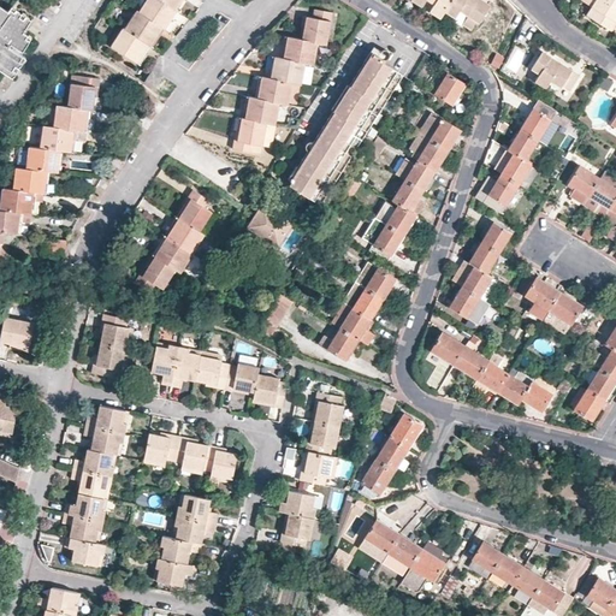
[(179,13),(177,11),(173,9),(160,0),(147,0),(140,12),(165,29),(171,18),(175,21),(179,13)]
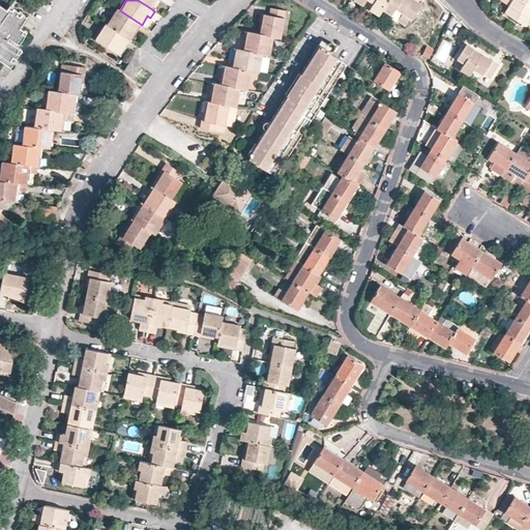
[(152,9),(158,0),(157,0),(154,0),(149,7),(152,9)]
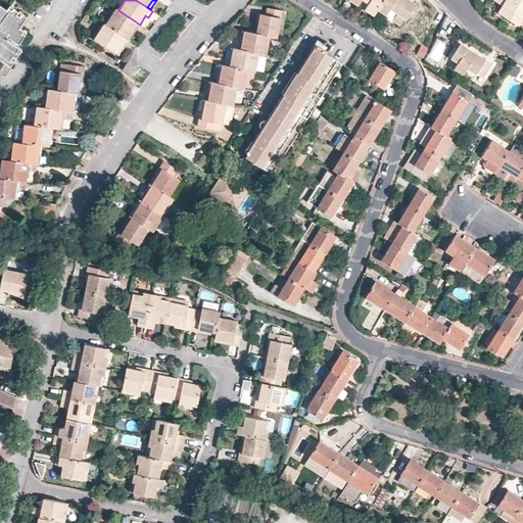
[(366,10),(375,16),(379,10),(385,0),(363,0),(364,0),(370,4),(366,10)]
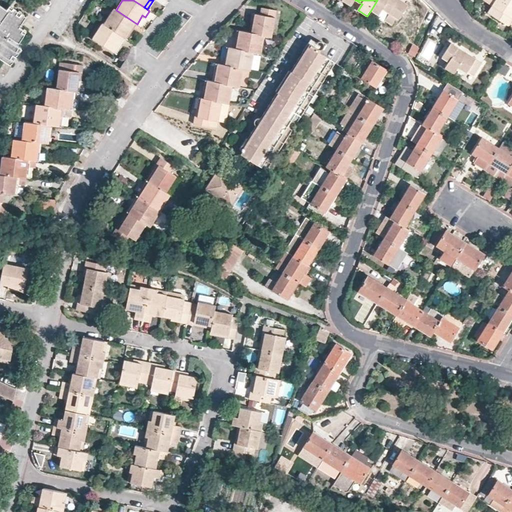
[(377,0),(371,10),(381,16),(385,10),(391,14),(387,20),(394,24),(402,10),(396,6),(400,1),(398,0),(377,0)]
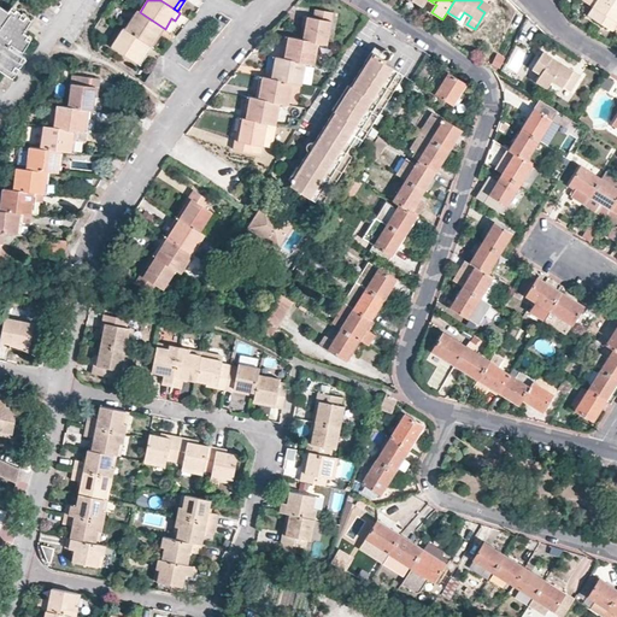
[(616,22),(616,18),(616,6),(605,0),(582,0),(588,4),(591,0),(595,3),(587,15),(603,25),(609,17),(616,22)]
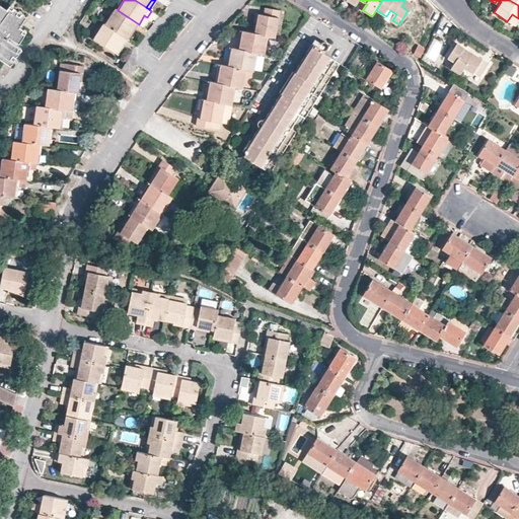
[(0,7),(0,62),(2,64),(5,60),(15,66),(18,60),(15,59),(17,55),(20,57),(23,52),(20,50),(22,47),(15,42),(16,40),(23,45),(28,35),(25,33),(27,30),(22,27),(29,15),(25,12),(23,15),(20,13),(22,10),(16,7),(13,12),(10,10),(2,5),(0,7)]
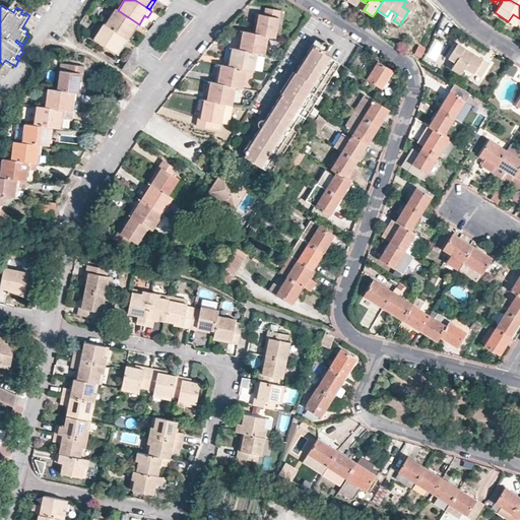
[(254,31),(268,33),(277,34),(279,10),(264,8),(263,15),(254,15),(253,21),(256,22),(254,31)]
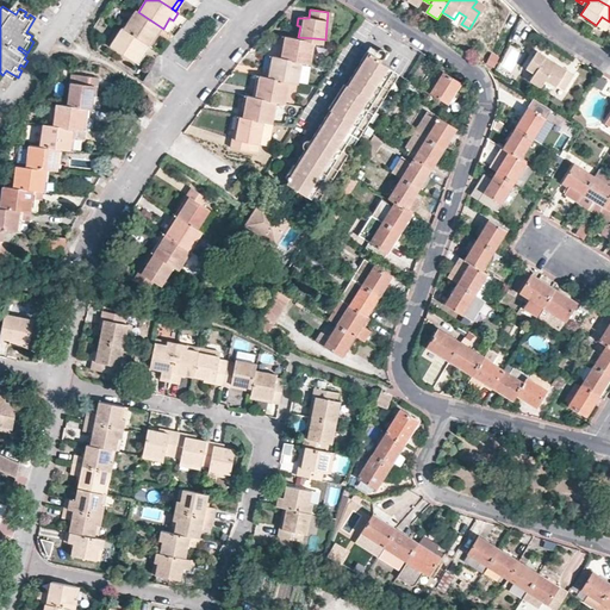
[(163,29),(138,12),(136,12),(124,29),(148,44),(154,35),(157,37),(163,29)]
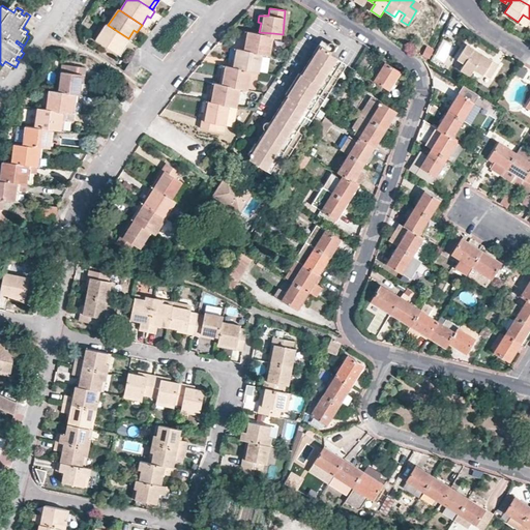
[(144,27),(150,18),(147,16),(142,25),(144,27)]
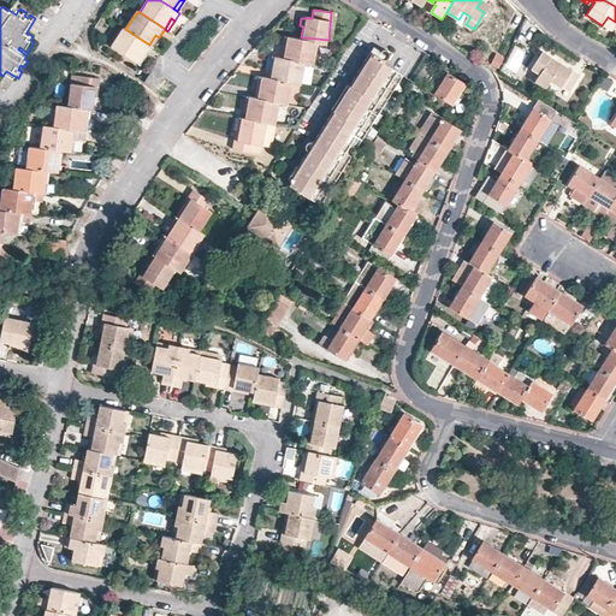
[(149,45),(125,29),(124,30),(112,48),(134,61),(141,52),(143,53),(149,45)]
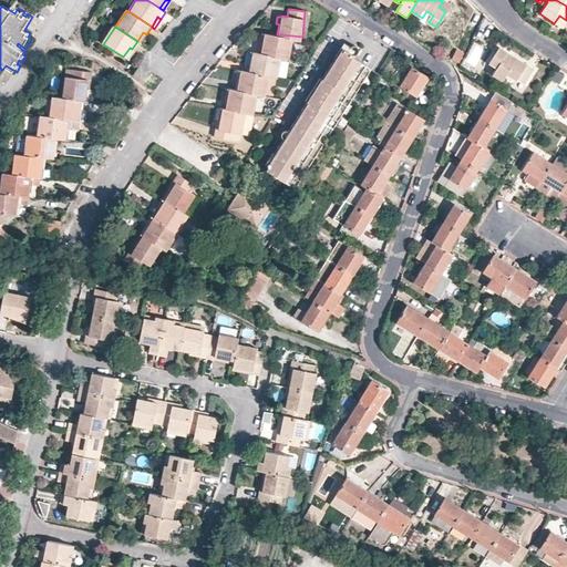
[(141,43),(146,34),(143,32),(137,41),(141,43)]
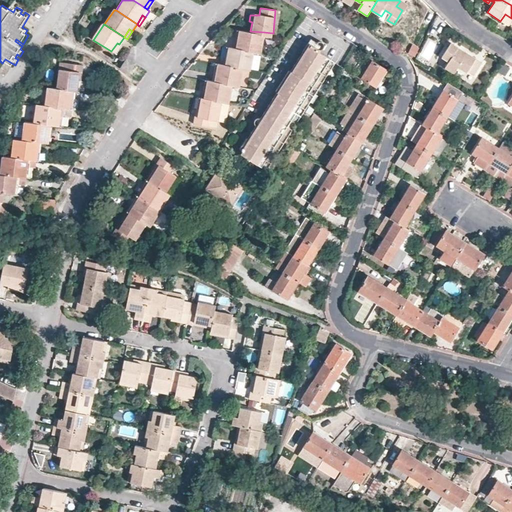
[(262,50),(264,32),(250,31),(248,30),(239,29),(238,39),(231,38),(230,46),(254,49),(262,50)]
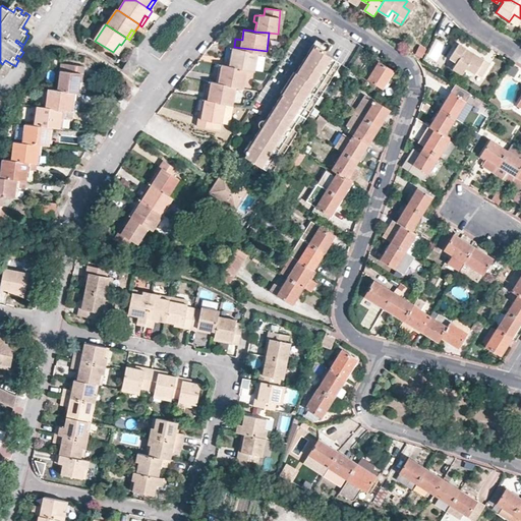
[(322,45),(323,44),(315,39),(307,53),(308,53),(295,73),(294,72),(281,92),(282,93),(265,121),(266,121),(267,123),(267,125),(266,126),(265,128),(263,128),(261,128),(259,128),(251,141),(250,139),(243,151),(246,153),(245,157),(250,160),(254,152),(259,155),(268,141),(263,138),(272,125),(281,131),(329,55),(327,53),(329,49),(327,50),(326,50),(324,49),(323,48),(322,46),(322,45)]
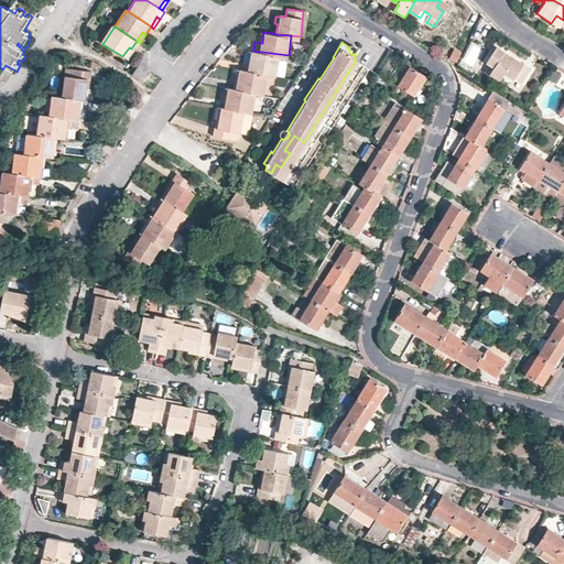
[(508,60),(510,56),(497,49),(487,64),(495,69),(490,76),(500,82),(505,75),(521,86),(531,69),(513,60),(512,62),(508,60)]
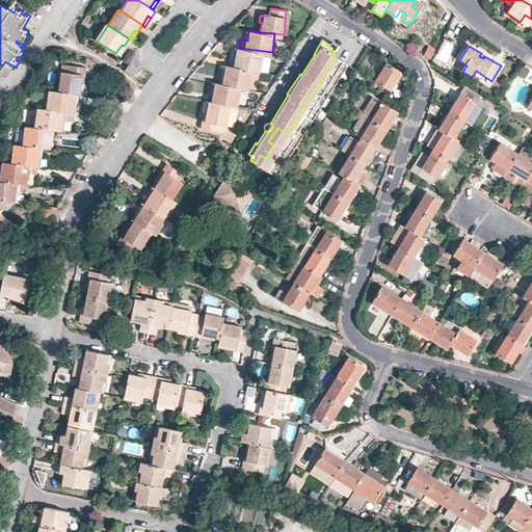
[(432,60),(436,50),(429,47),(424,56),(432,60)]
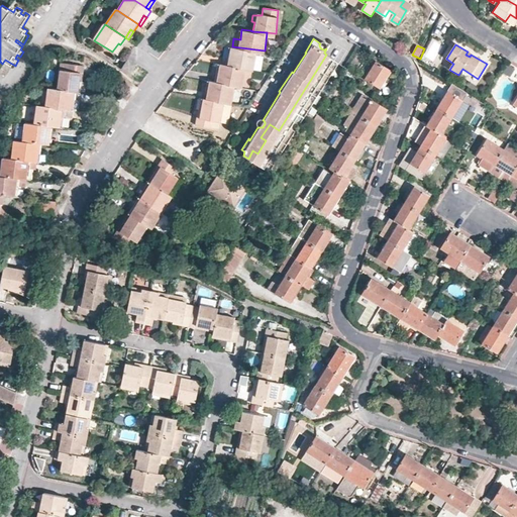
[(253,69),(256,49),(232,46),(230,57),(227,57),(225,65),(245,68),(253,69)]
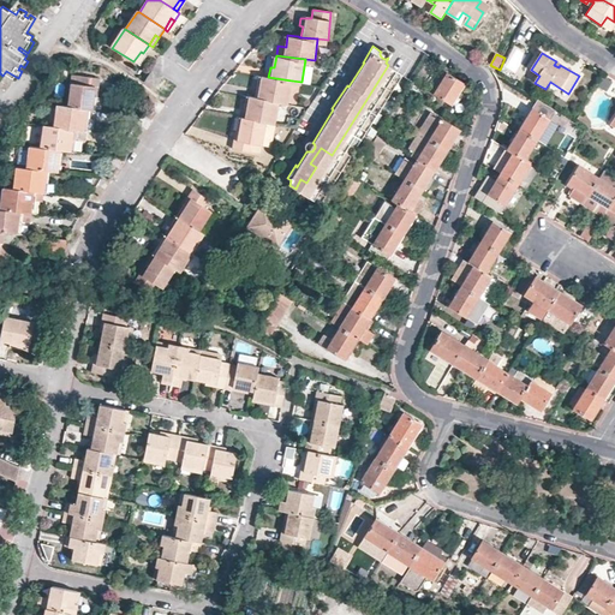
[(401,73),(388,65),(332,155),(321,148),(310,163),(316,167),(306,183),(300,179),(296,189),(320,204),(401,73)]
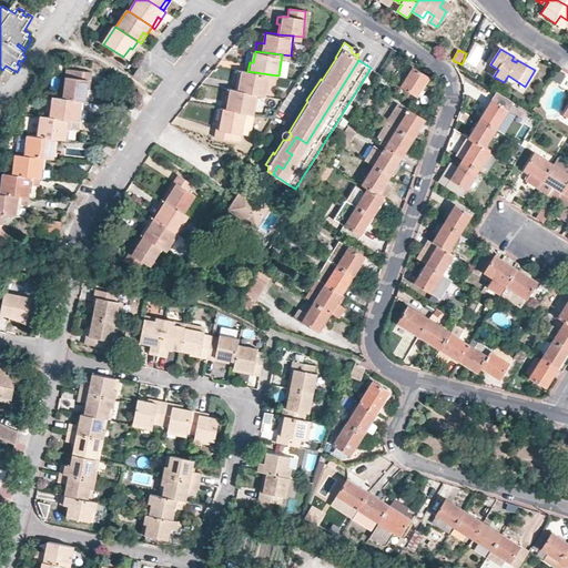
[(397,92),(408,100),(413,93),(416,95),(428,77),(407,63),(396,80),(402,83),(397,92)]
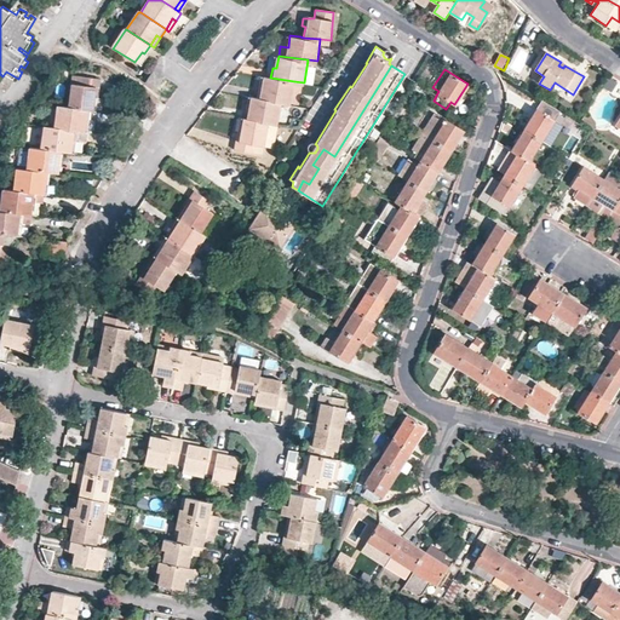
[(161,76),(153,70),(144,82),(154,87),(161,76)]
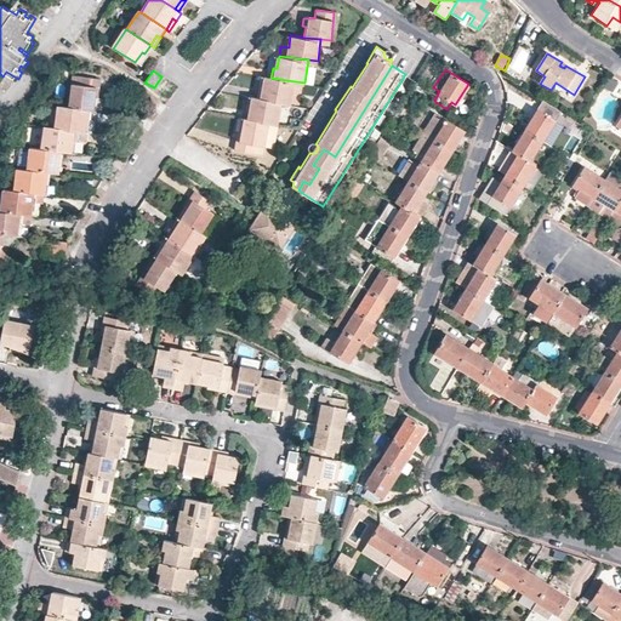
[(96,97),(100,97),(102,79),(84,77),(83,85),(74,84),(70,107),(92,109),(93,109),(96,97)]
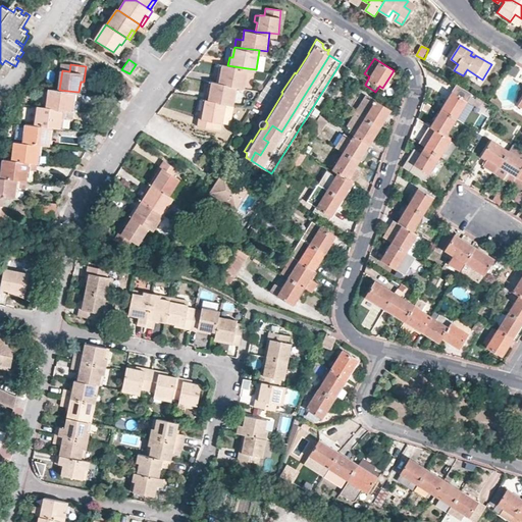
[(245,87),(248,68),(227,65),(222,64),(221,74),(217,74),(216,83),(237,86),(245,87)]
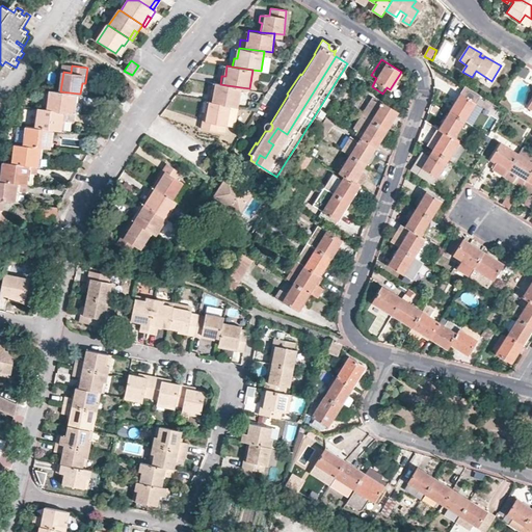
[(371,75),(366,82),(372,86),(376,78),(371,75)]
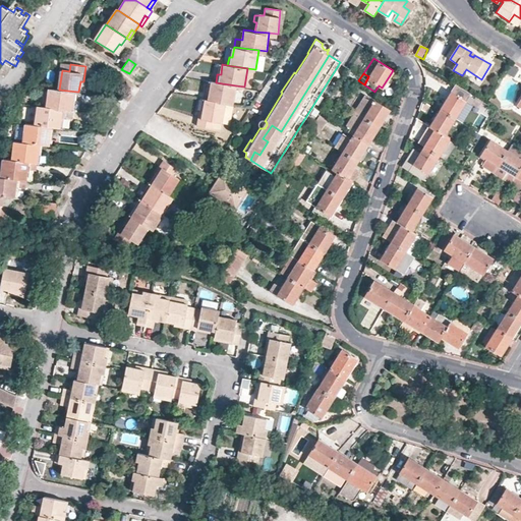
[(89,82),(83,81),(80,81),(78,92),(88,93),(89,82)]
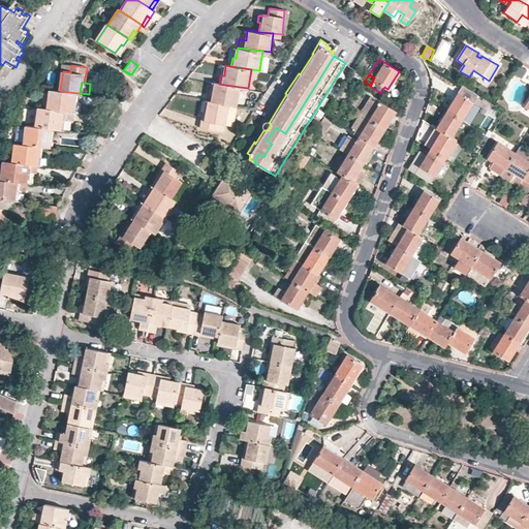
[(238,104),(240,87),(219,84),(214,83),(213,92),(210,92),(209,100),(228,103),(236,104),(238,104)]
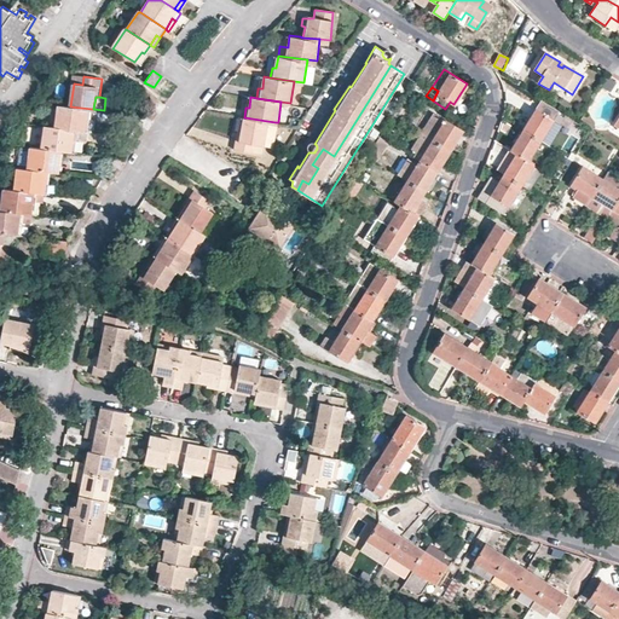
[(522,128),(541,139),(553,121),(559,111),(541,99),(522,128)]
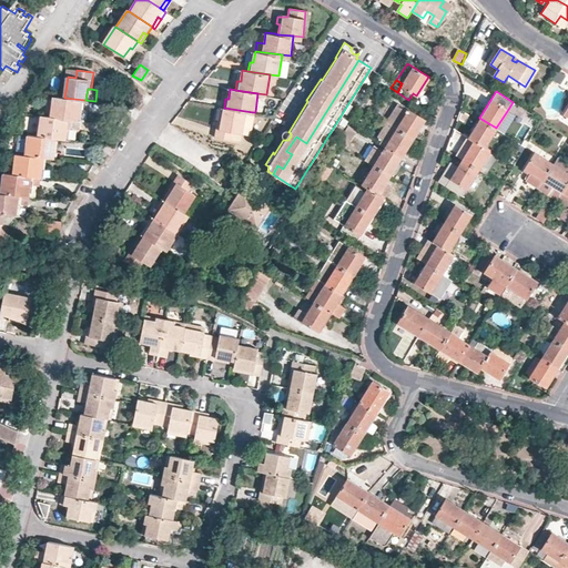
[(376,100),(368,94),(362,105),(369,111),(376,100)]
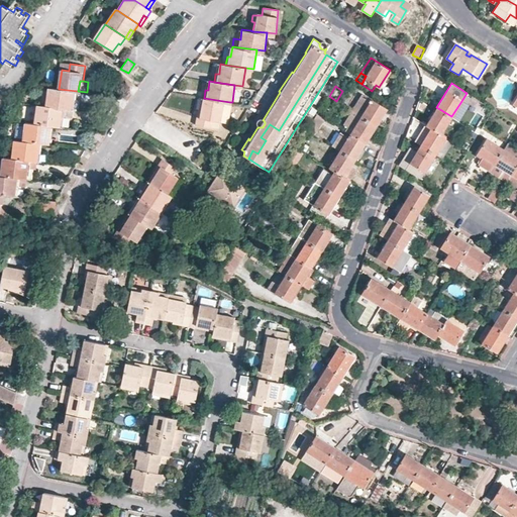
[(77,91),(59,89),(50,87),(47,106),(72,109),(73,98),(76,98),(77,91)]
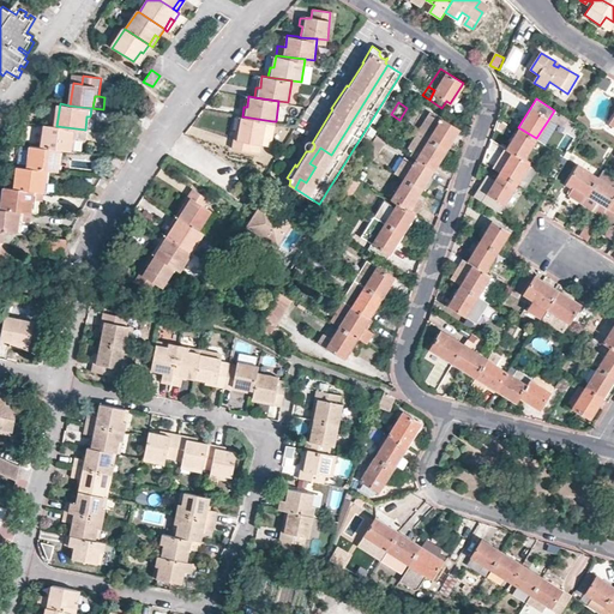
[(419,132),(446,150),(458,130),(431,113),(419,132)]
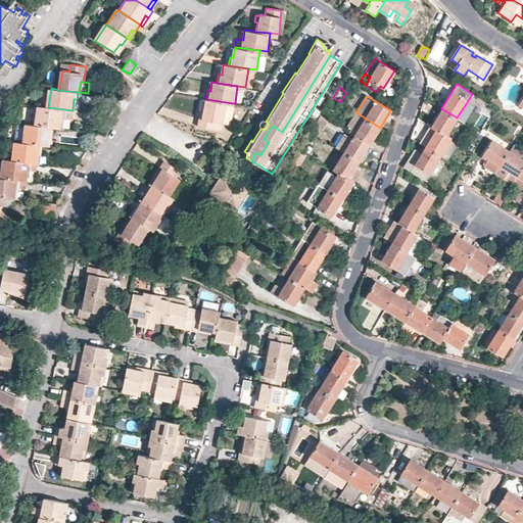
[(336,108),(340,102),(333,97),(329,103),(336,108)]
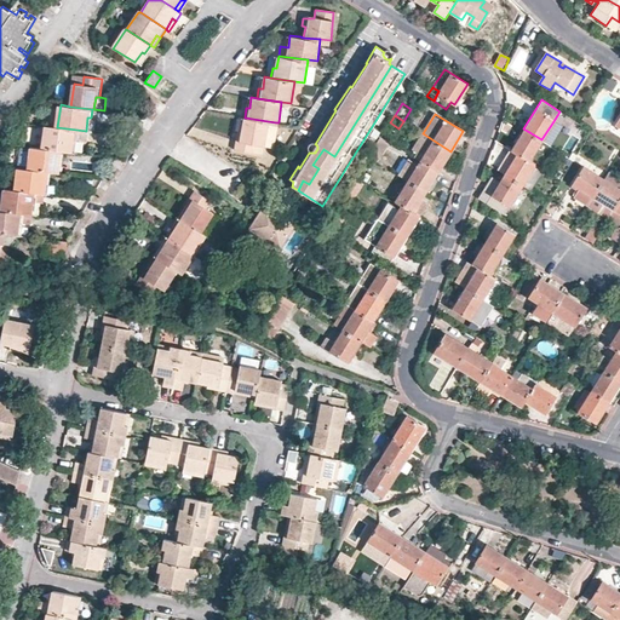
[(268,121),(245,118),(242,131),(239,130),(235,149),(252,151),(254,143),(264,145),(273,147),(276,122),(268,121)]
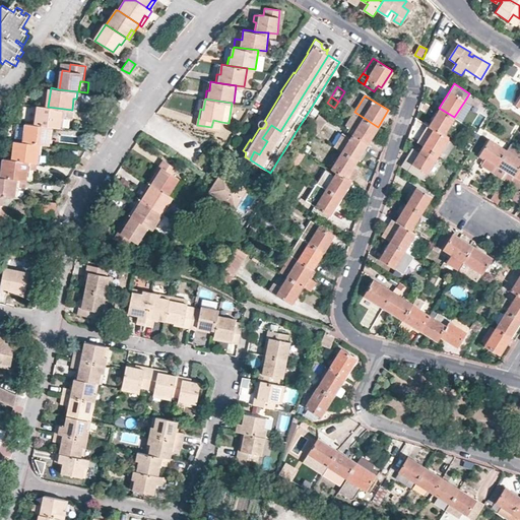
[(454,117),(461,122),(471,106),(464,102),(454,117)]
